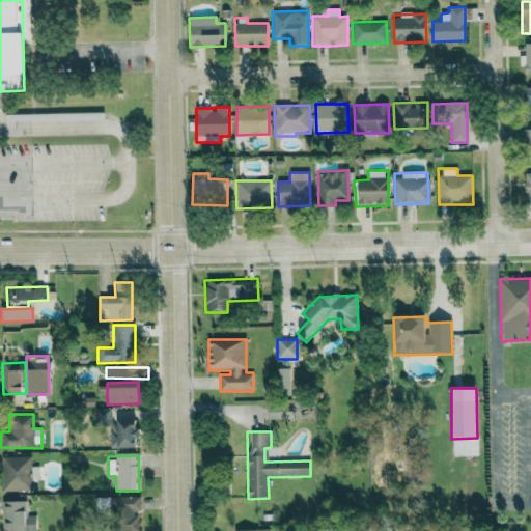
[(2,491),(31,491),(31,480),(38,479),(37,466),(31,466),(30,456),(1,457),(2,491)]
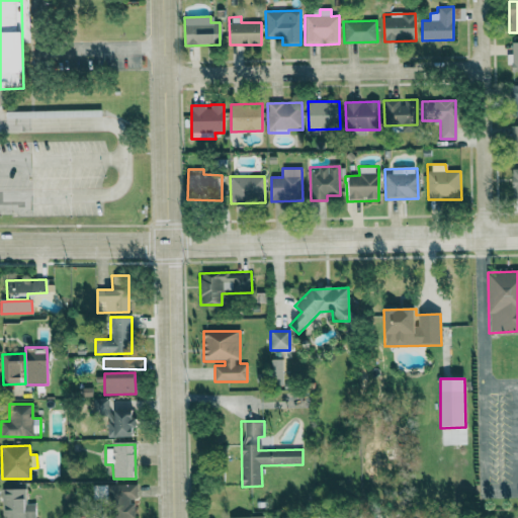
[(133,517),(133,498),(137,498),(137,484),(108,485),(108,505),(115,505),(115,517),(133,517)]
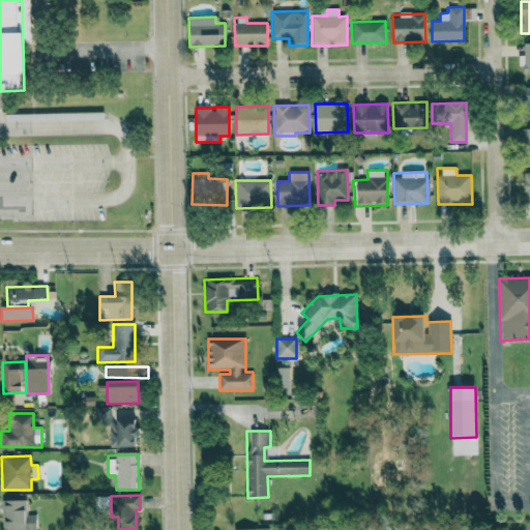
[(26,500),(1,500),(1,529),(35,529),(35,516),(26,516),(26,500)]
